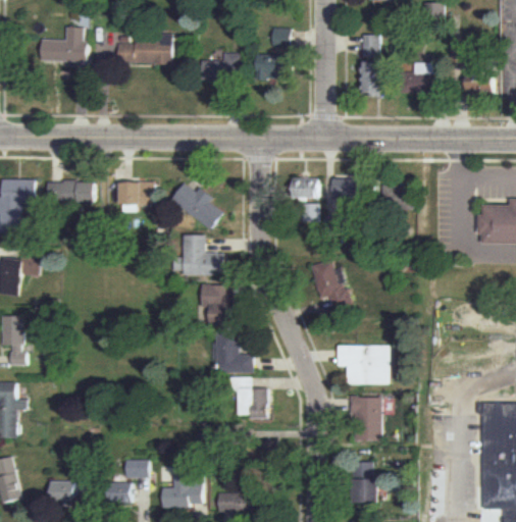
[(421,34),(422,1),(444,1),(444,34),(421,34)]
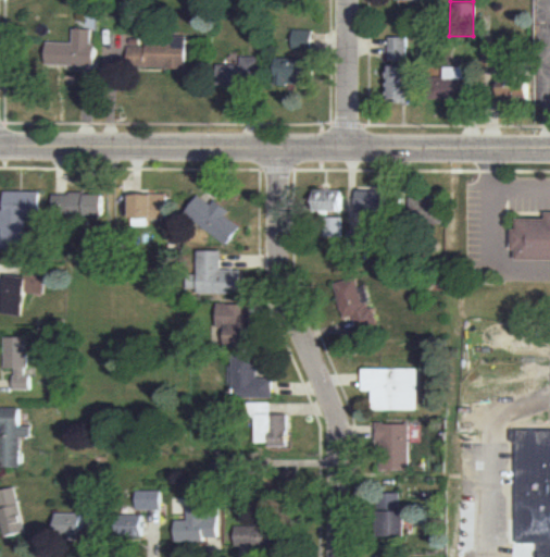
[(70,27),(70,41),(44,40),(42,63),(90,66),(92,42),(88,42),(89,27),(70,27)]
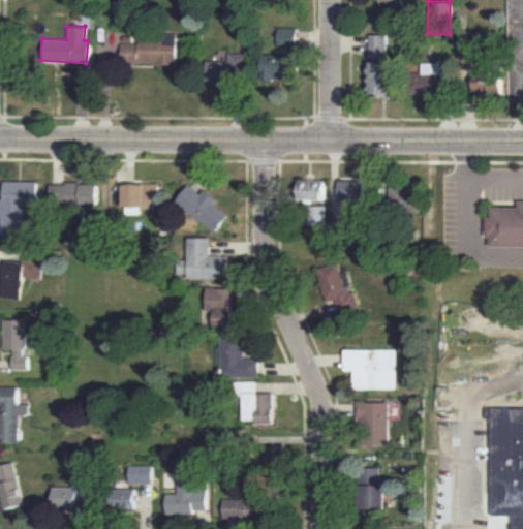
[(274,27),(273,47),(293,48),(294,28),(274,27)]
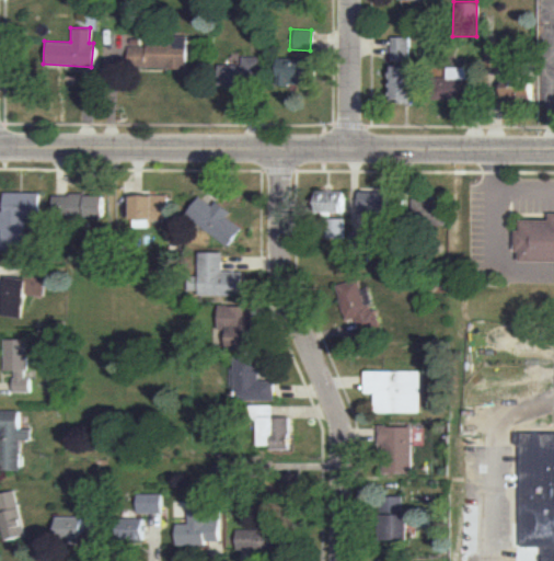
[(385,60),(387,37),(405,37),(405,60),(385,60)]
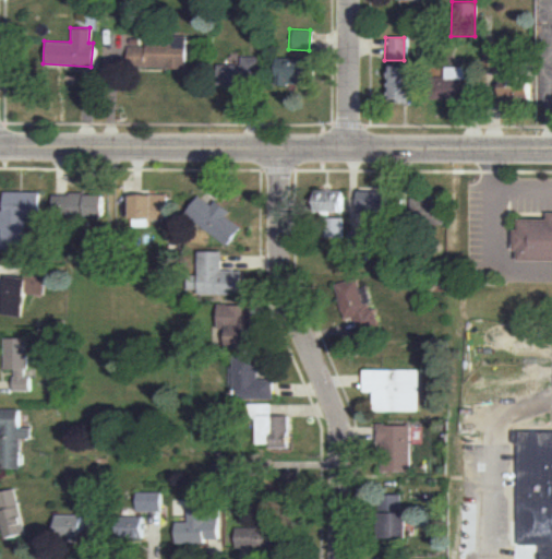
[(126,46),(126,68),(183,68),(183,43),(144,43),(144,46),(126,46)]
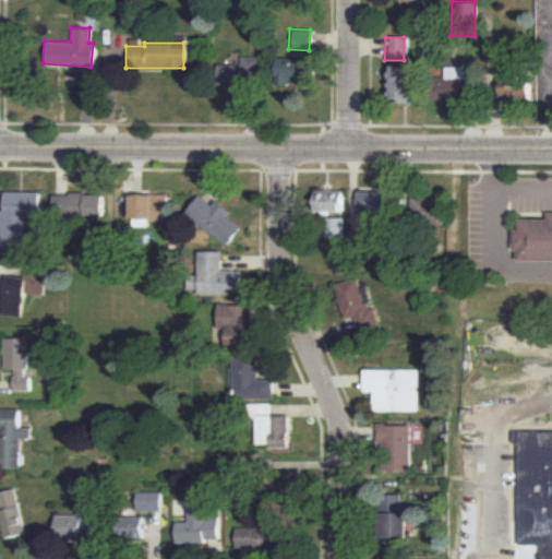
[(479,47),(480,74),(499,73),(498,46),(479,47)]
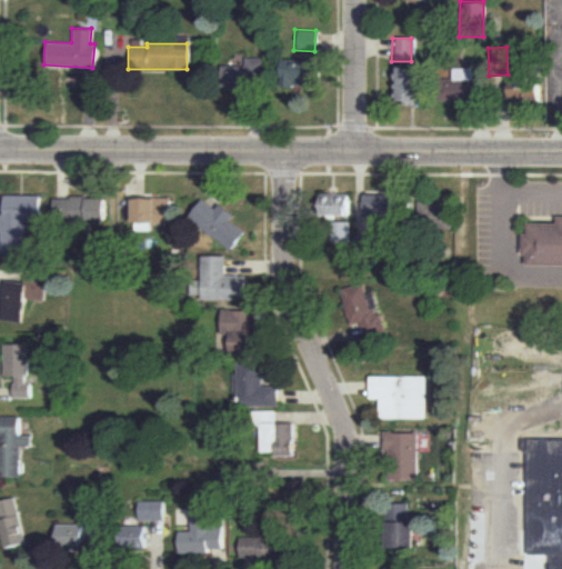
[(217,63),(242,63),(242,57),(266,57),(266,77),(244,77),(244,88),(217,88),(217,63)]
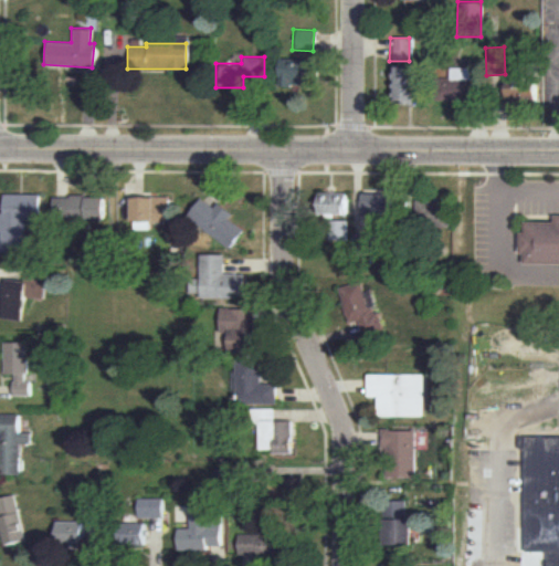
[(278,56),(277,87),(316,88),(317,58),(278,56)]
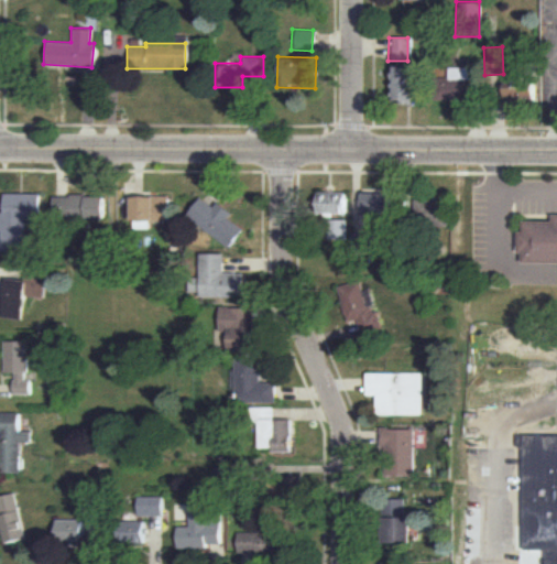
[(394,66),(394,99),(396,99),(396,105),(410,105),(410,99),(415,99),(414,66),(394,66)]
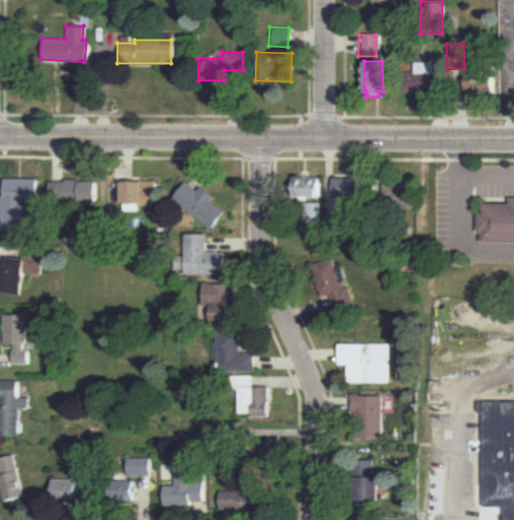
[(394,74),(410,75),(411,61),(432,62),(431,93),(394,92),(394,74)]
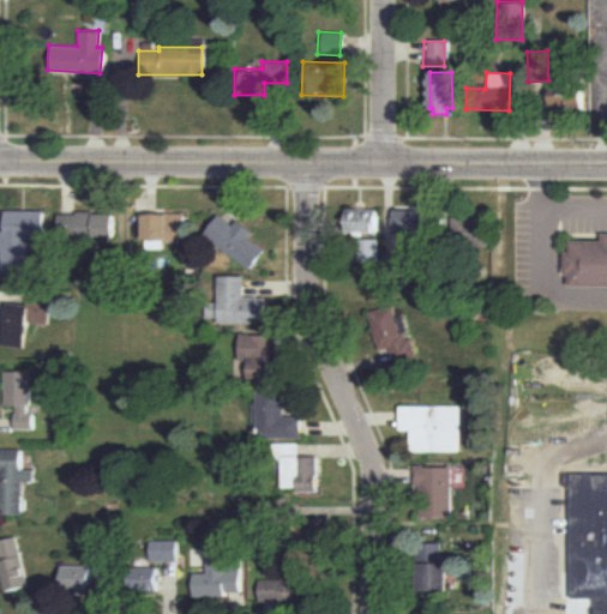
[(547,83),(548,116),(581,115),(580,82),(547,83)]
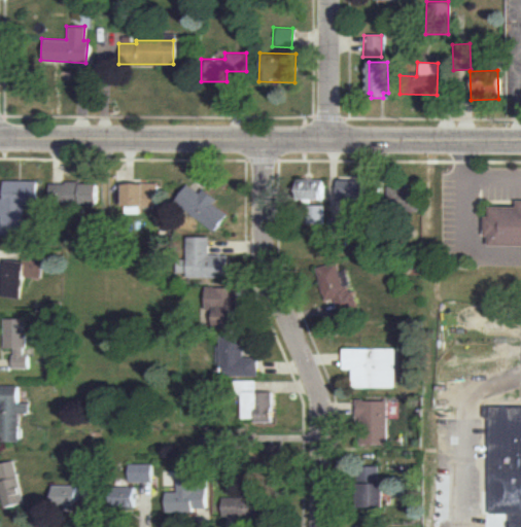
[(299,225),(299,200),(293,200),(294,178),(320,179),(320,201),(310,201),(310,204),(322,204),(321,226),(299,225)]
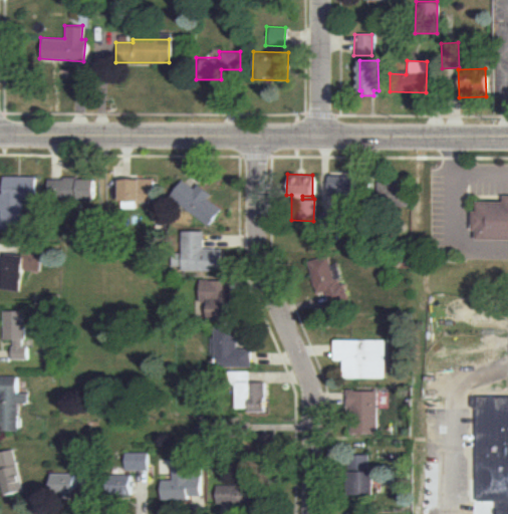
[(326,175),(325,196),(357,196),(357,176),(326,175)]
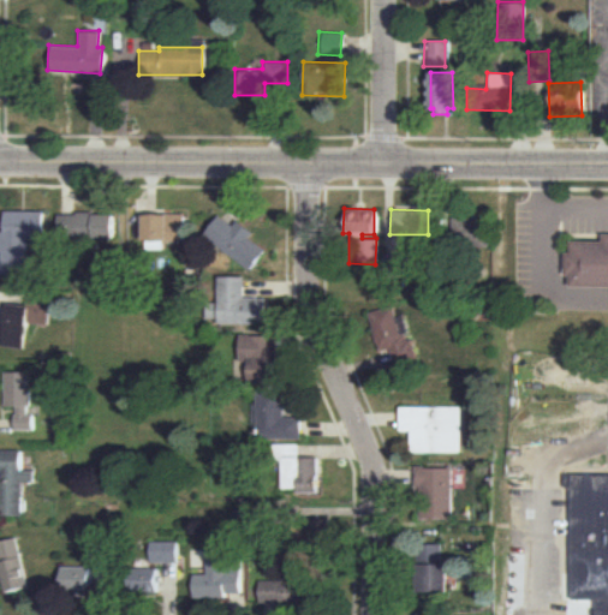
[(1,210),(1,232),(0,232),(0,280),(24,280),(24,239),(42,239),(42,210),(1,210)]
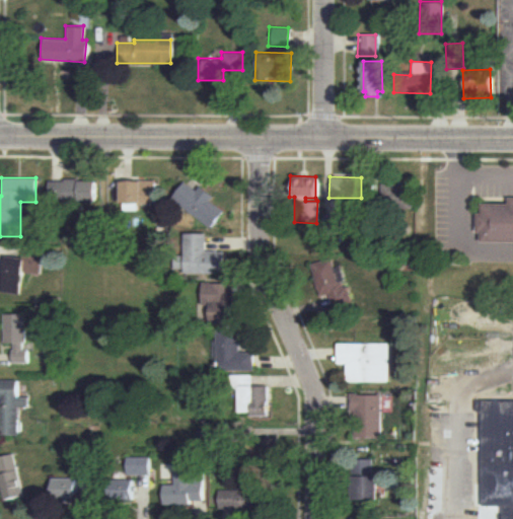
[(53,179),(53,212),(93,212),(93,178),(53,179)]
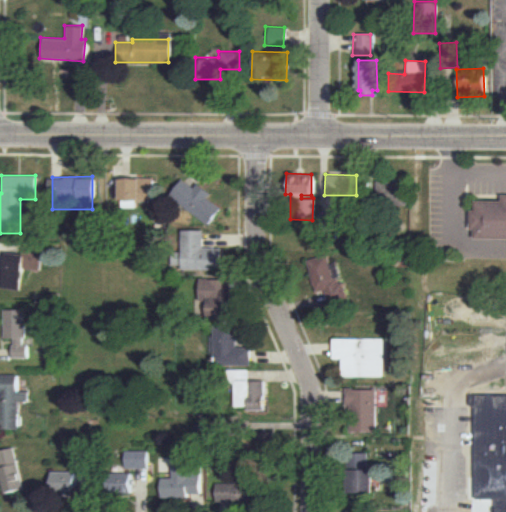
[(117,178),(117,212),(134,211),(134,200),(153,200),(152,178),(117,178)]
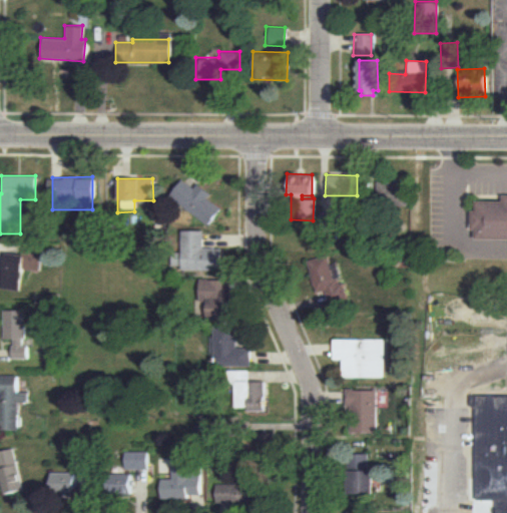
[(180,179),(167,196),(207,226),(220,209),(206,198),(209,194),(195,184),(192,188),(180,179)]
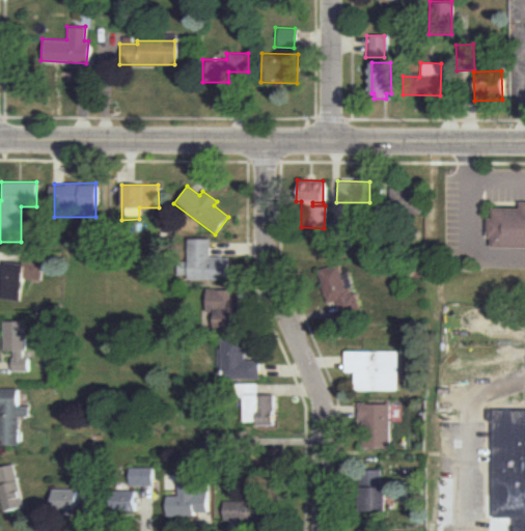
[(386,189),(387,215),(419,214),(418,187),(386,189)]
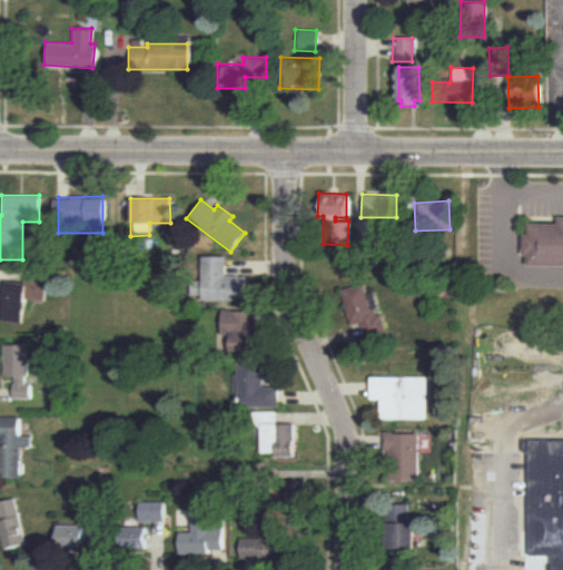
[(529,225),(556,225),(556,218),(562,218),(562,264),(527,264),(529,225)]
